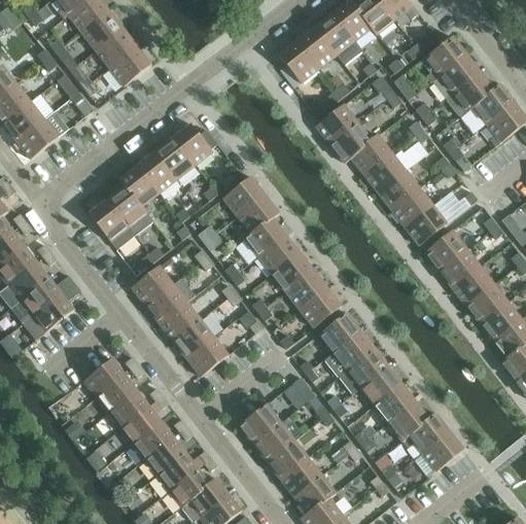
[(65,11),(68,14),(85,0),(56,0),(62,7),(58,10),(61,14),(65,11)]
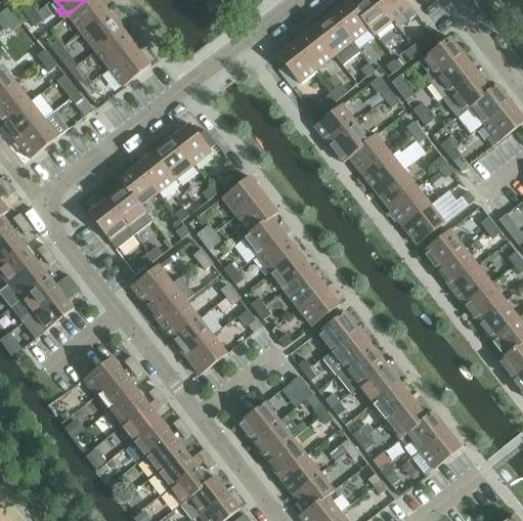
[(85,0),(68,14),(81,32),(109,10),(100,0),(85,0)]
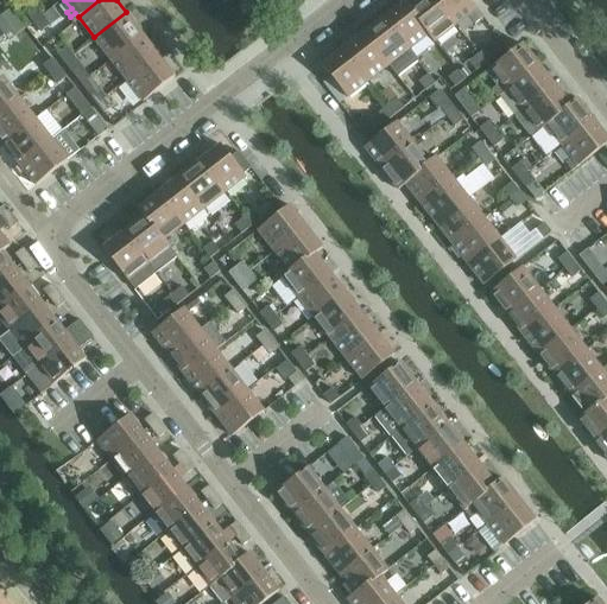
[(400,0),(383,14),(408,46),(427,32),(428,31),(409,6),(410,6),(405,0),(400,0)]
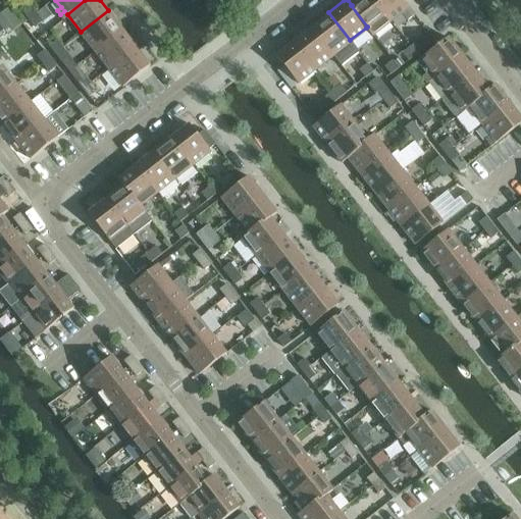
[(358,0),(352,5),(351,5),(367,27),(366,28),(371,34),(389,19),(373,0),(358,0)]
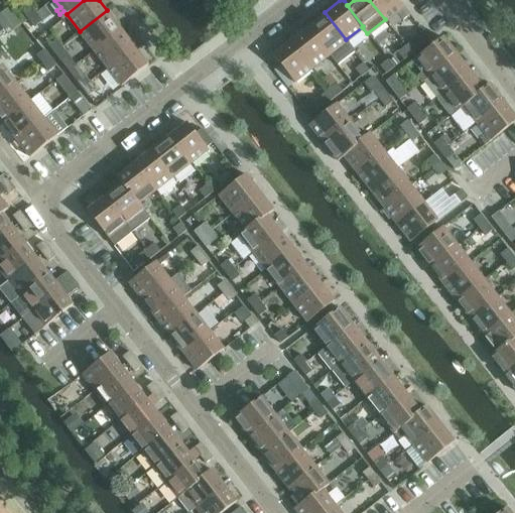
[(369,0),(385,19),(403,5),(399,0),(369,0)]
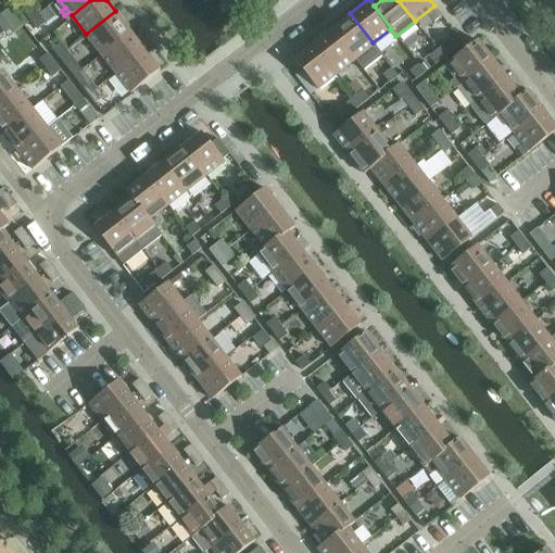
[(23,10),(29,19),(38,12),(32,3),(23,10)]
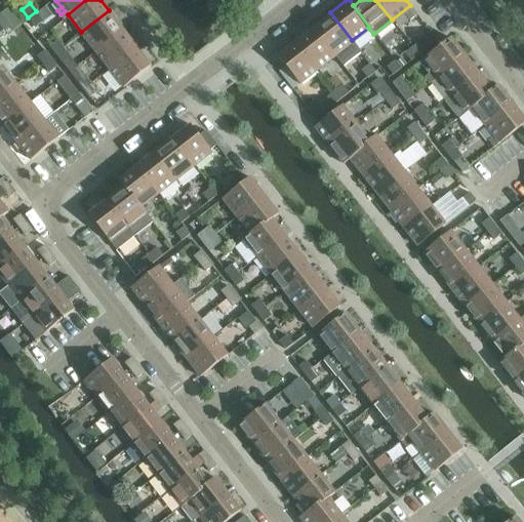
[(81,32),(94,49),(122,28),(109,10),(81,32)]
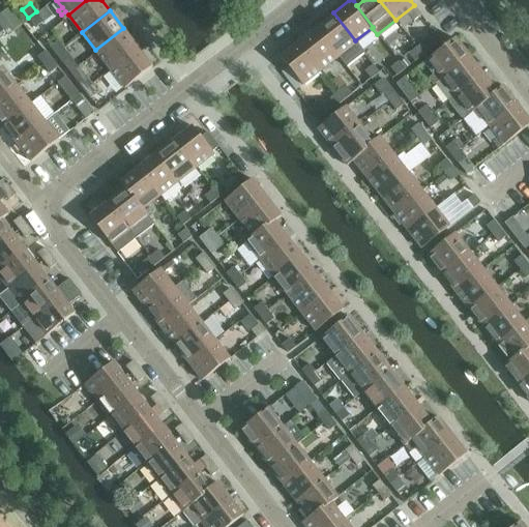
[(36,11),(28,18),(34,25),(42,19),(36,11)]
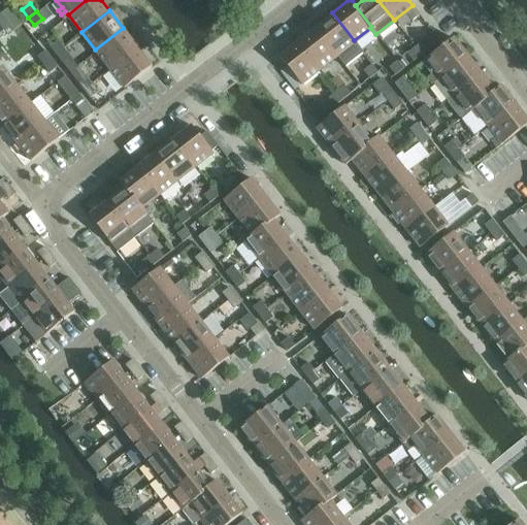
[(315,27),(336,54),(343,63),(361,50),(354,40),(332,12),(315,27)]
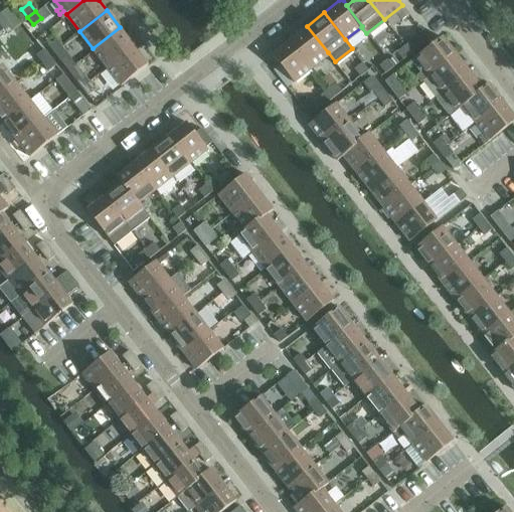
[(307,26),(290,39),(311,66),(328,52),(307,26)]
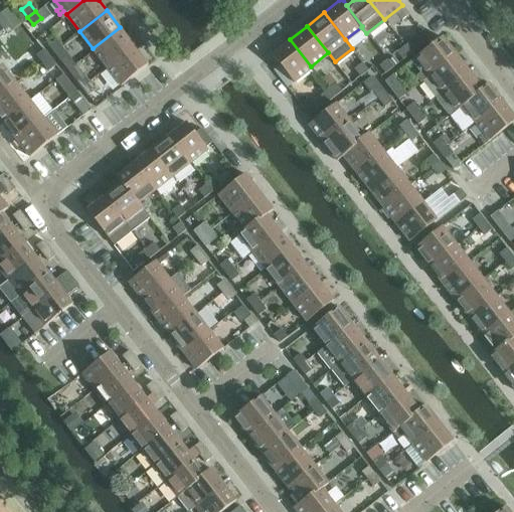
[(93,48),(107,66),(134,45),(120,27),(93,48)]
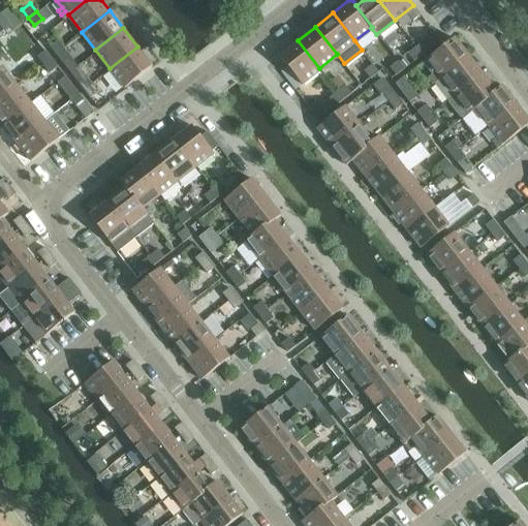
[(433,31),(414,45),(421,53),(439,38),(433,31)]
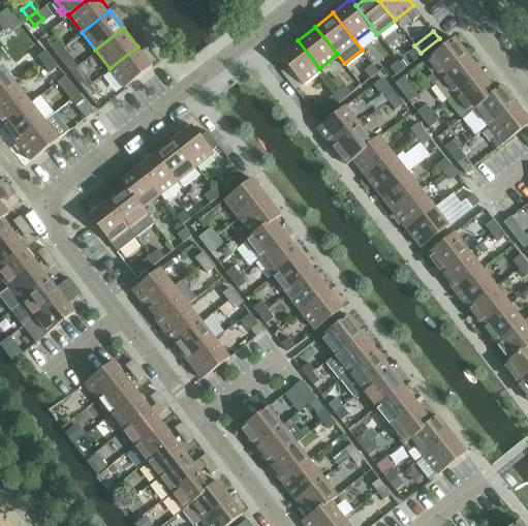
[(432,82),(440,75),(439,75),(467,54),(453,35),(422,60),(432,72),(427,75),(432,82)]
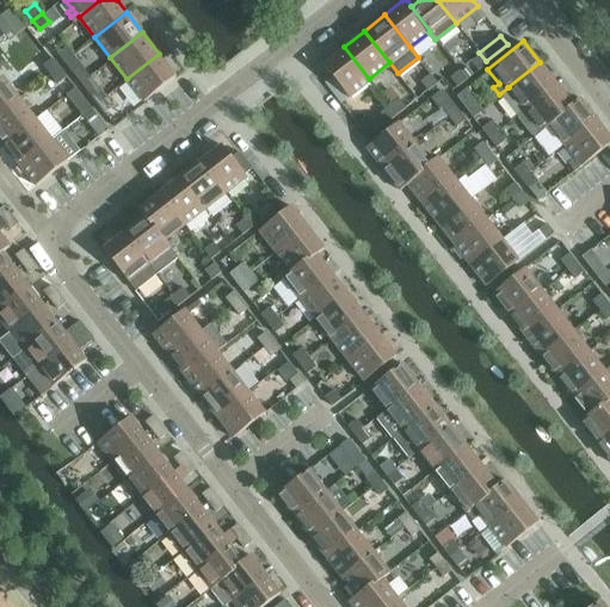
[(57,51),(63,60),(73,54),(66,44),(57,51)]
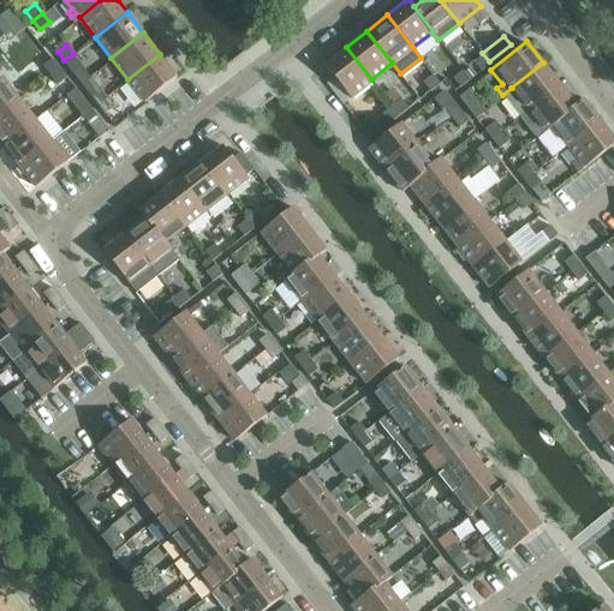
[(371,79),(346,47),(325,64),(350,96),(371,79)]
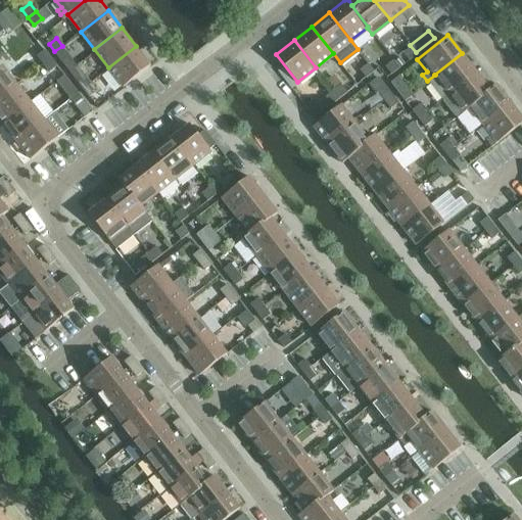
[(416,52),(410,45),(402,50),(408,58),(416,52)]
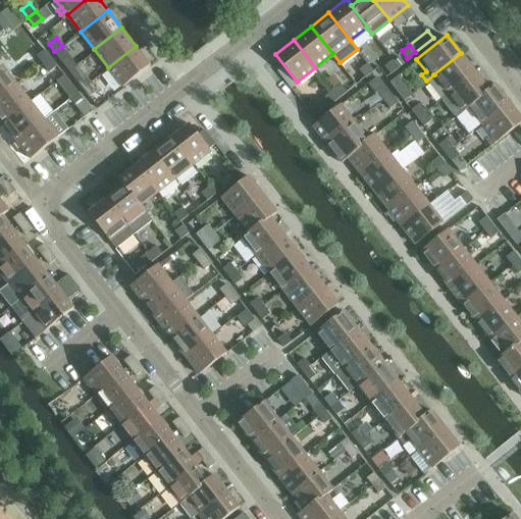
[(62,46),(54,51),(61,59),(68,54),(62,46)]
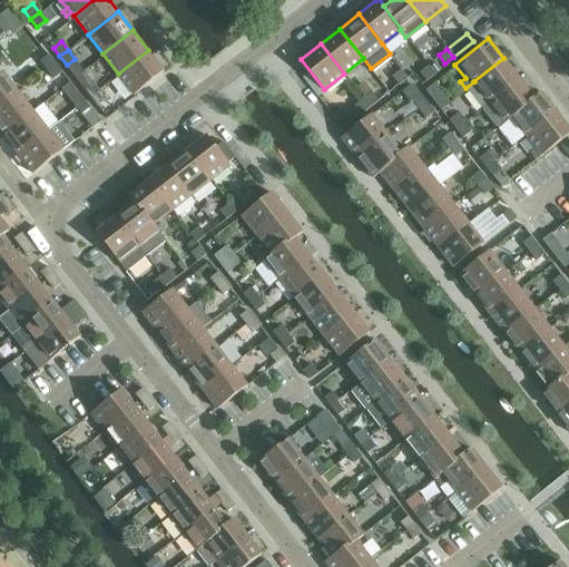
[(148,50),(118,74),(133,93),(163,69),(148,50)]
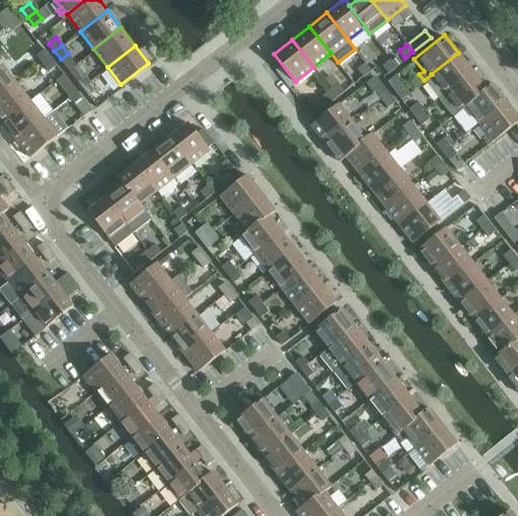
[(35,54),(42,61),(50,55),(44,48),(35,54)]
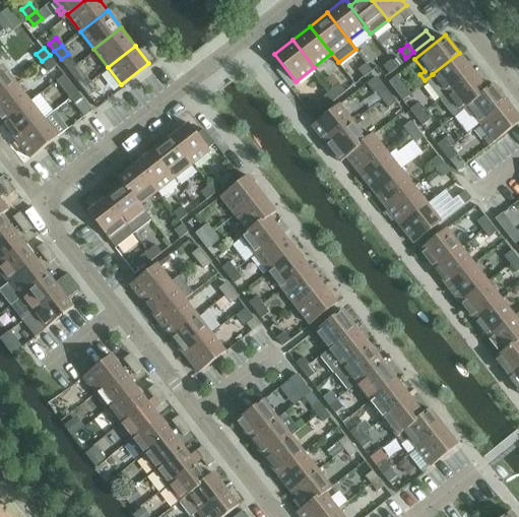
[(432,74),(433,74),(446,91),(473,70),(459,53),(432,74)]
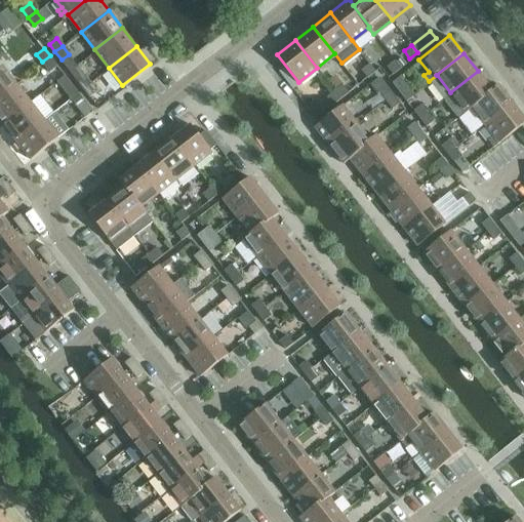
[(50,55),(42,62),(48,70),(56,64),(50,55)]
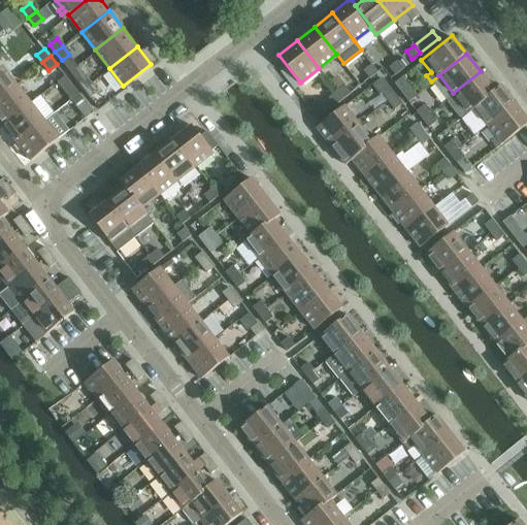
[(388,65),(394,72),(402,66),(396,59),(388,65)]
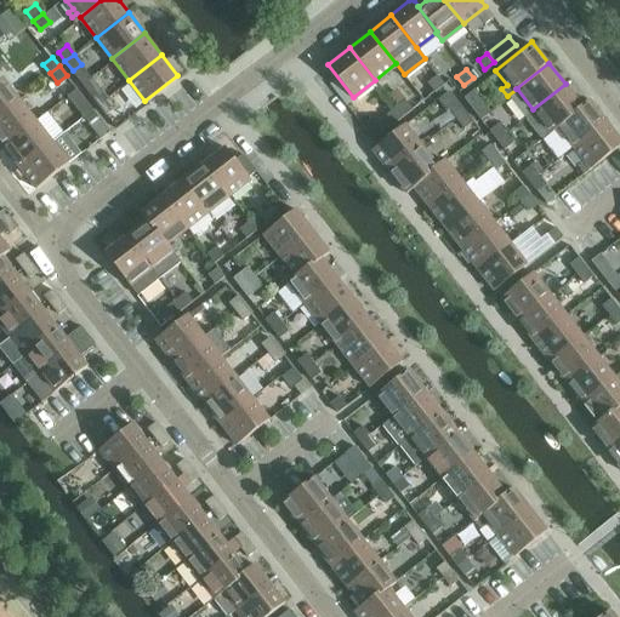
[(427,80),(433,90),(443,81),(436,73),(427,80)]
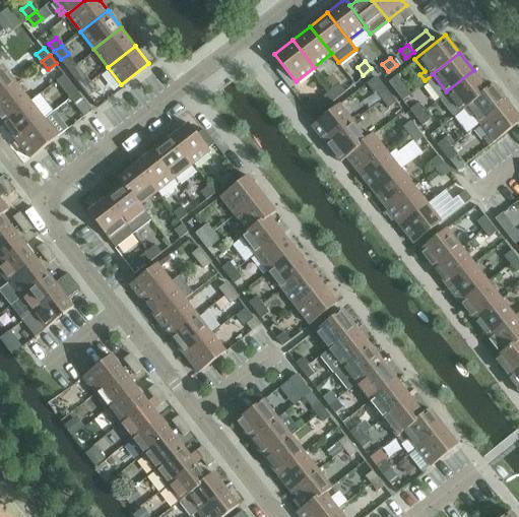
[(0,92),(15,81),(1,64),(0,65),(0,92)]
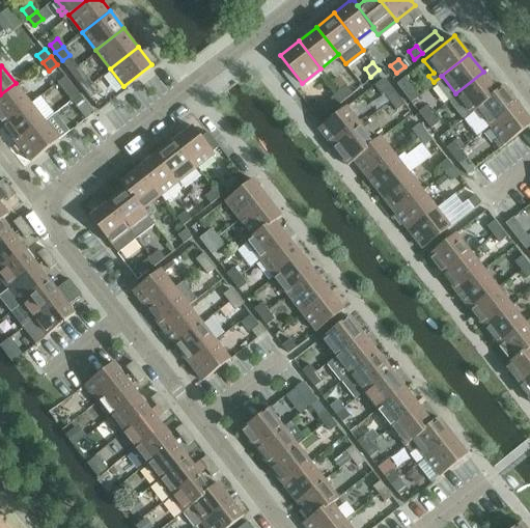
[(470,112),(476,107),(475,106),(497,89),(496,89),(483,72),(455,93),(470,112)]
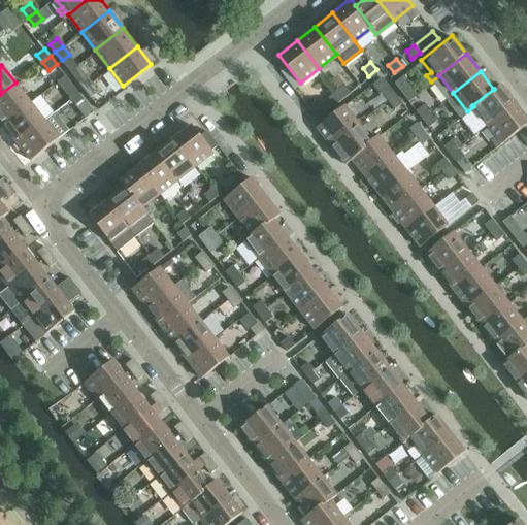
[(76,79),(84,88),(91,81),(85,73),(76,79)]
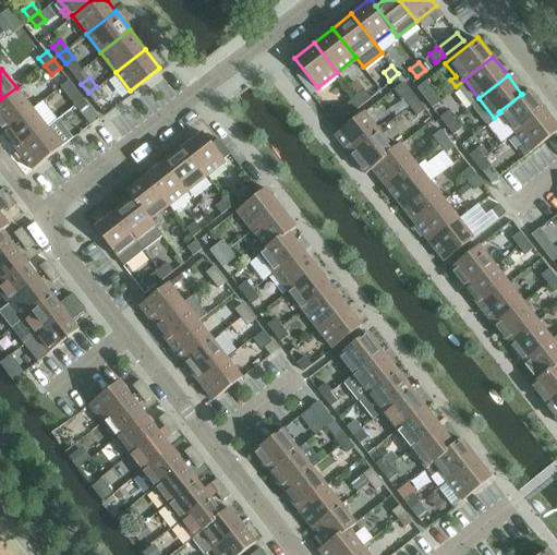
[(60,85),(74,104),(83,97),(68,79),(60,85)]
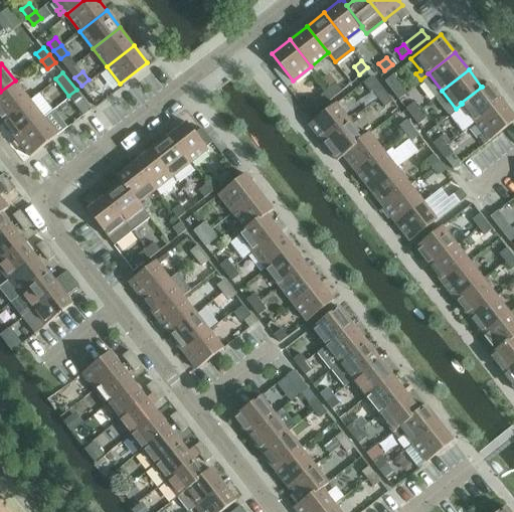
[(383,79),(385,81),(398,97),(405,92),(391,73),(383,79)]
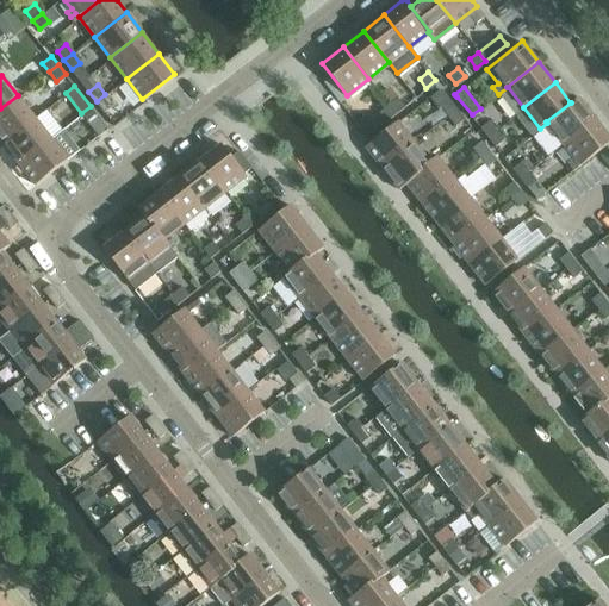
[(105,94),(97,101),(103,111),(112,104),(105,94)]
